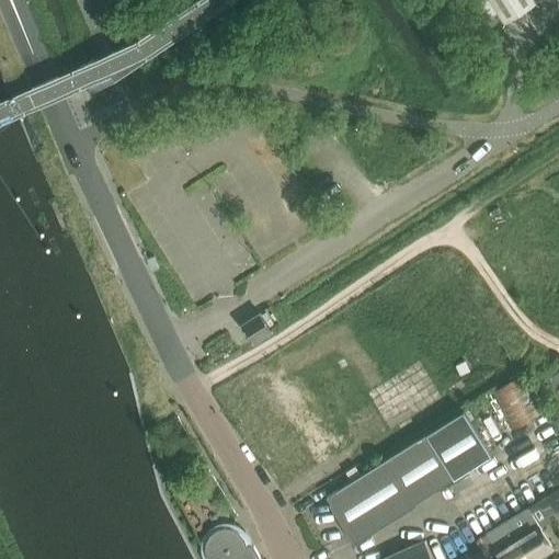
[(534,7),(529,0),(487,0),(503,26),(534,7)]
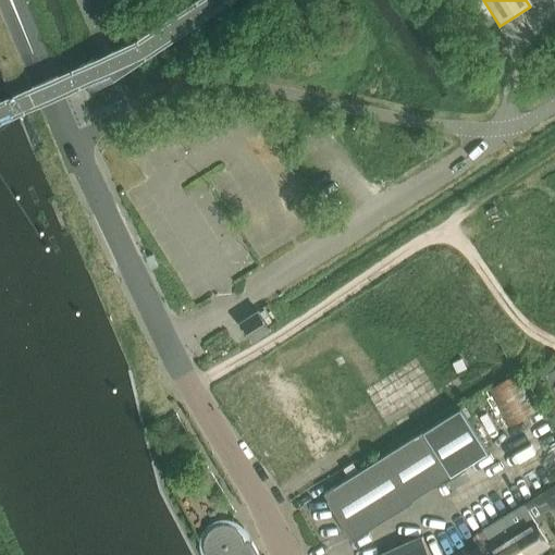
[(238,324),(250,342),(268,331),(257,312),(238,324)]
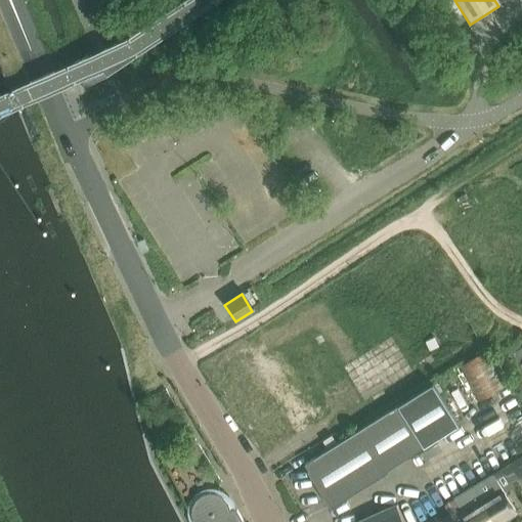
[(455,368),(475,404),(504,389),(484,353),(455,368)]
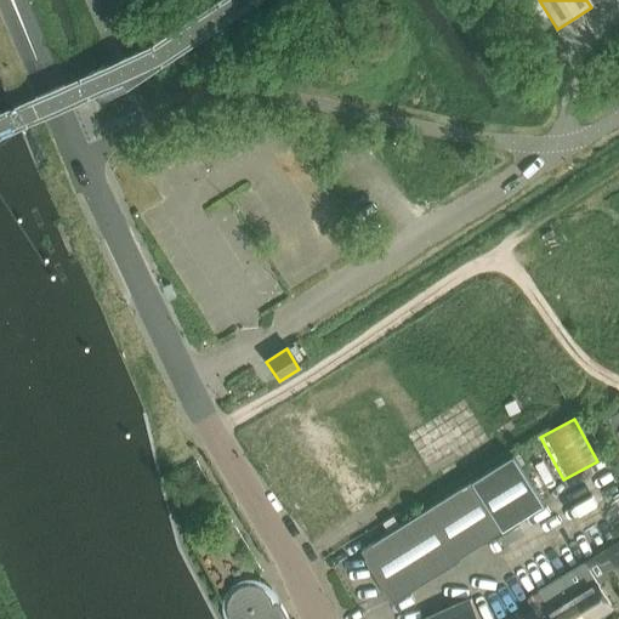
[(369,465),(340,483),(306,427),(283,441),(290,452),(265,467),(310,539),(386,492),(369,465)]
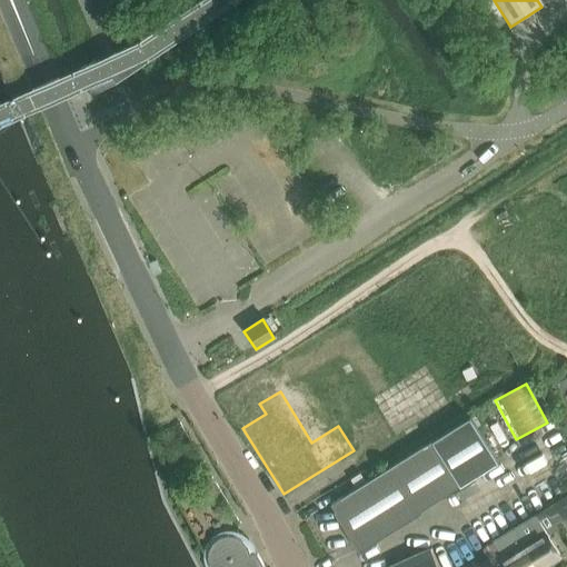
[(358,551),(459,488),(497,464),(468,419),(431,443),(329,506),(358,551)]
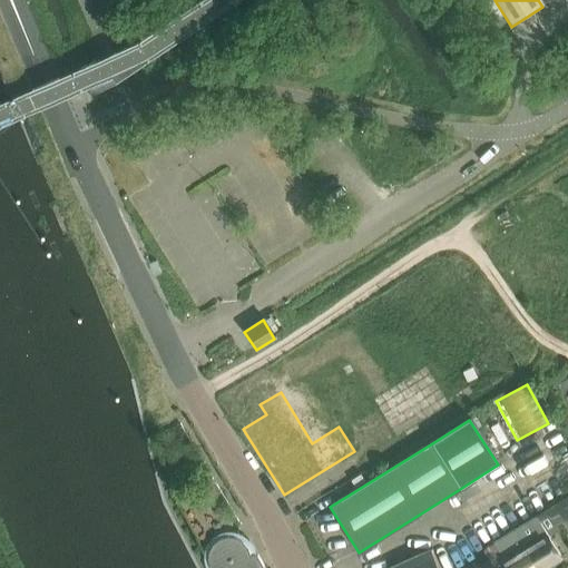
[(560,559),(548,538),(558,531),(556,527),(567,518),(567,497),(545,512),(544,511),(535,518),(536,519),(493,545),(503,564),(525,550),(536,567),(548,567),(551,564),(560,559)]
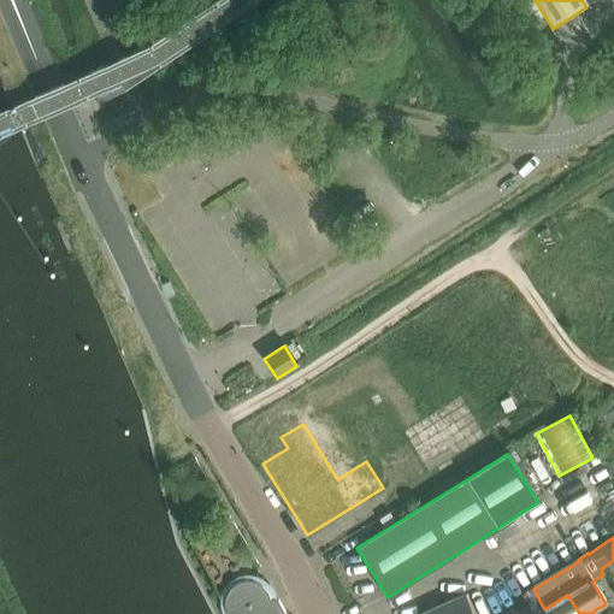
[(284,613),(277,601),(271,602),(267,594),(263,586),(254,583),(244,582),(236,584),(229,590),(225,598),(224,607),(225,613),(284,613)]
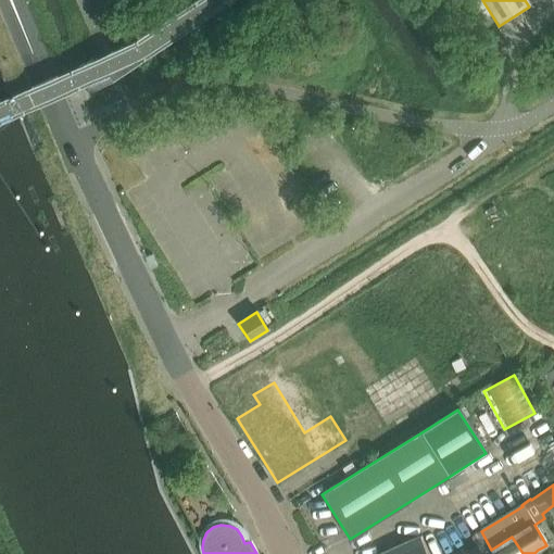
[(491,550),(481,531),(473,537),(478,546),(482,553),(523,553),(512,537),(491,550)]
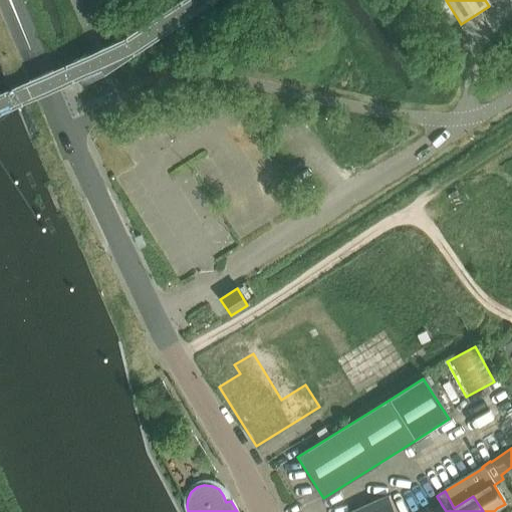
[(394,511),(388,496),(352,511),(394,511)]
